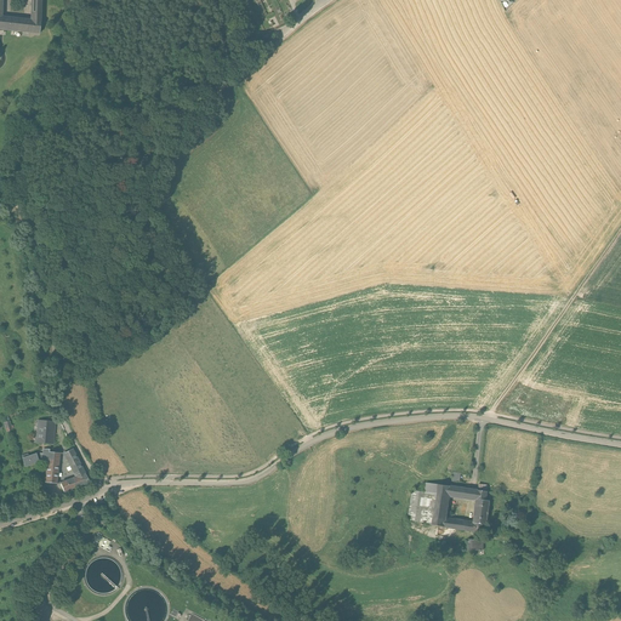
[(30,0),(32,21),(41,22),(41,0),(30,0)]
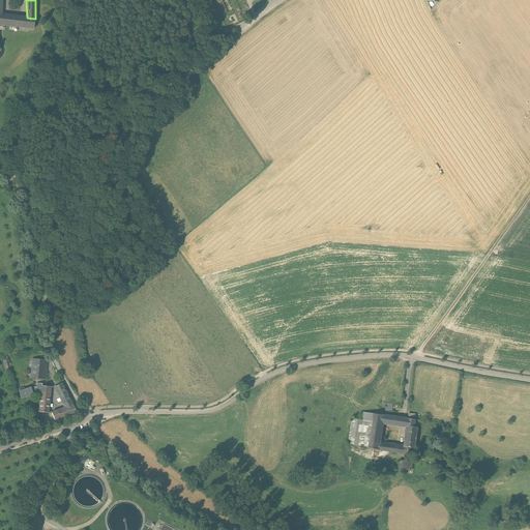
[(18,28),(19,17),(2,16),(1,26),(18,28)]
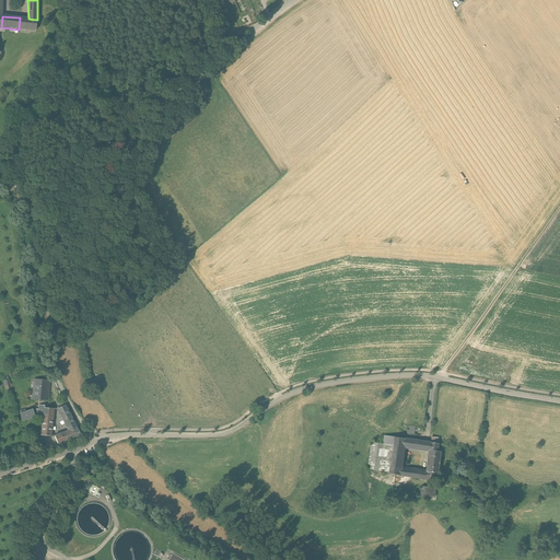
[(37,20),(28,19),(20,18),(19,30),(35,31),(37,20)]
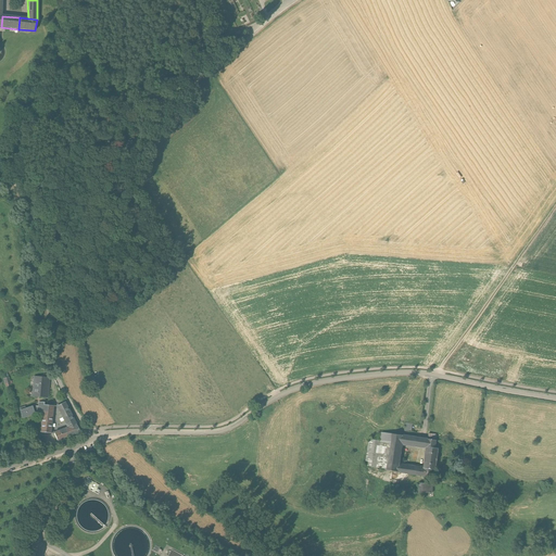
[(49,378),(34,377),(33,396),(48,397),(49,378)]
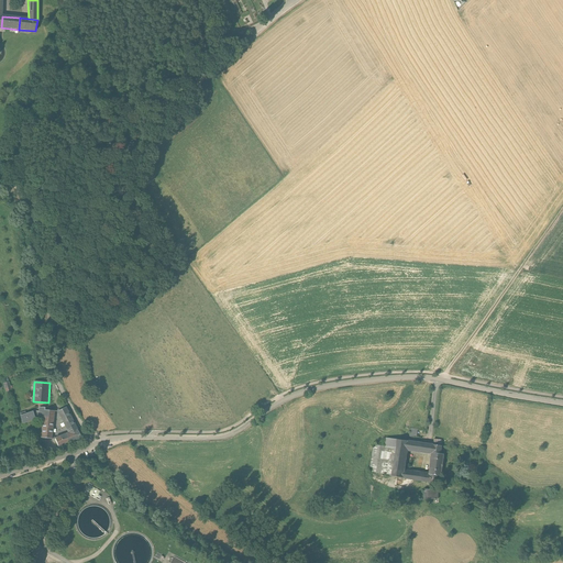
[(81,438),(66,407),(59,411),(61,416),(69,433),(56,438),(55,439),(58,446),(81,438)]
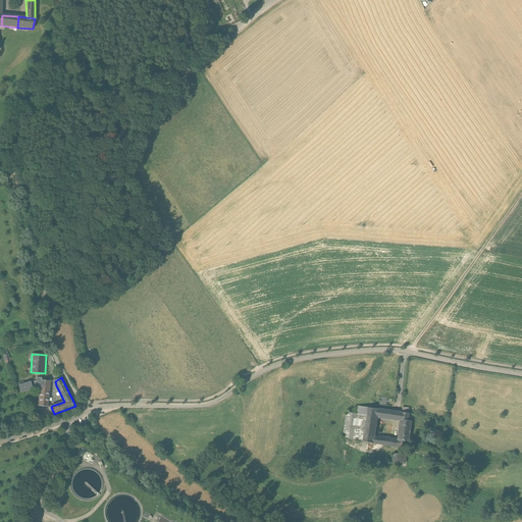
[(41,380),(40,388),(39,406),(39,409),(45,410),(45,406),(48,407),(50,381),(41,380)]
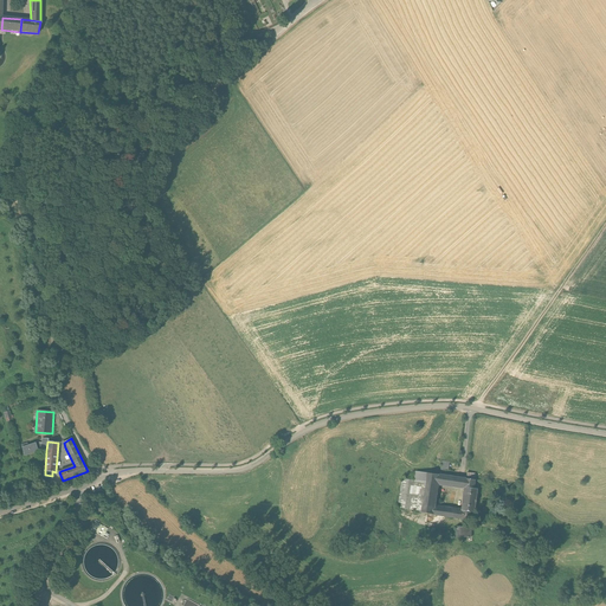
[(34,444),(23,447),(25,455),(37,451),(34,444)]
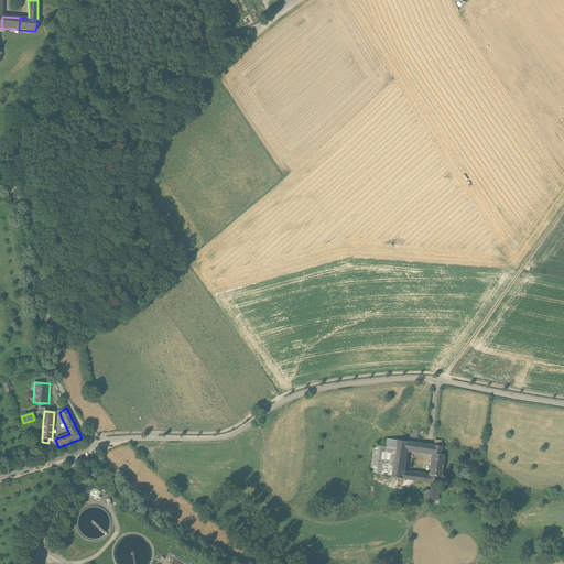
[(416,438),(419,430),(411,429),(410,436),(416,438)]
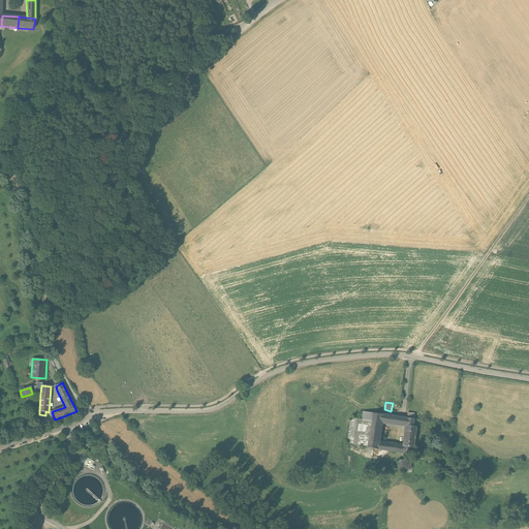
[(406,417),(372,412),(372,413),(364,411),(359,445),(367,446),(367,447),(404,454),(405,447),(403,447),(403,445),(379,442),(382,423),(405,426),(406,417)]
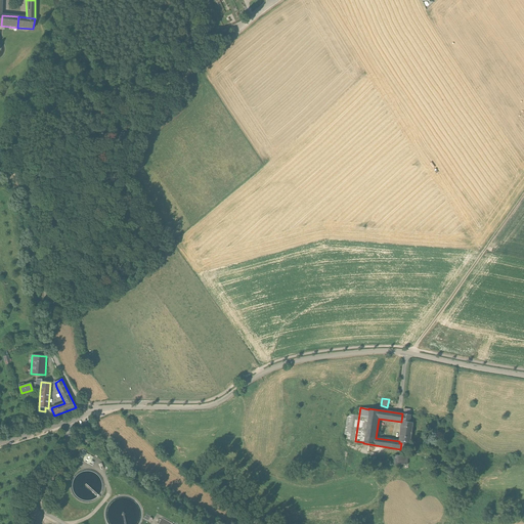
[(403,413),(402,413),(401,422),(402,423),(399,441),(399,443),(401,443),(400,449),(406,450),(407,442),(410,443),(411,434),(412,435),(412,431),(413,423),(412,423),(412,422),(409,422),(410,415),(403,413)]
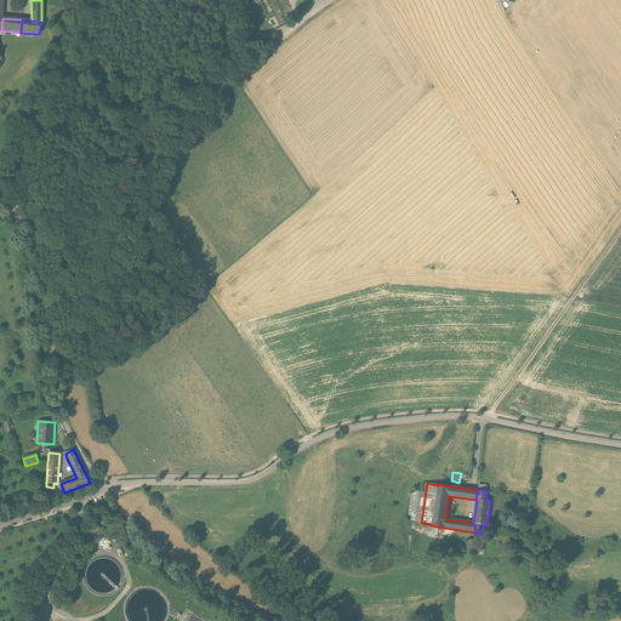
[(109,541),(100,534),(95,541),(104,547),(109,541)]
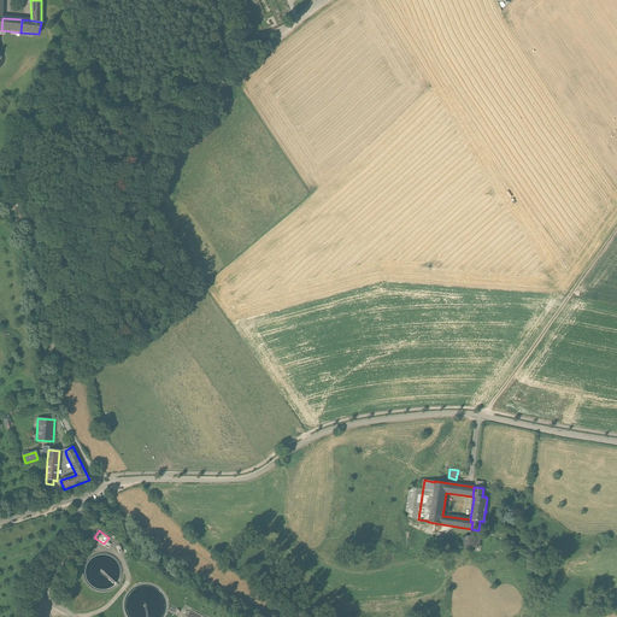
[(480,536),(458,536),(458,539),(458,544),(458,547),(480,547),(480,536)]
